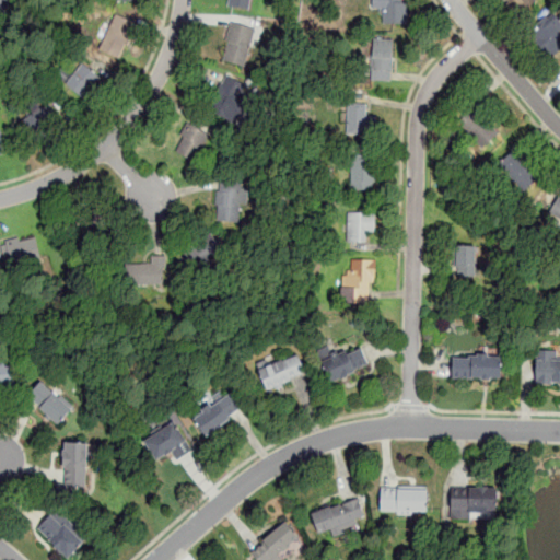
[(0,0),(9,0),(11,2),(0,11),(0,0)]
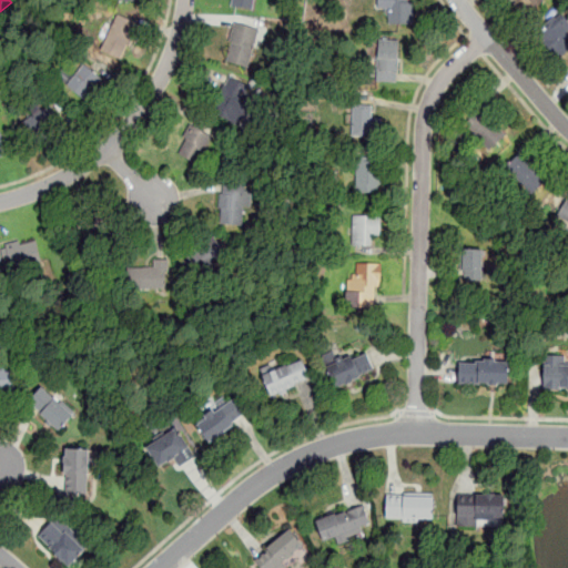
[(231,0),(254,0),(253,9),(231,7),(231,0)]
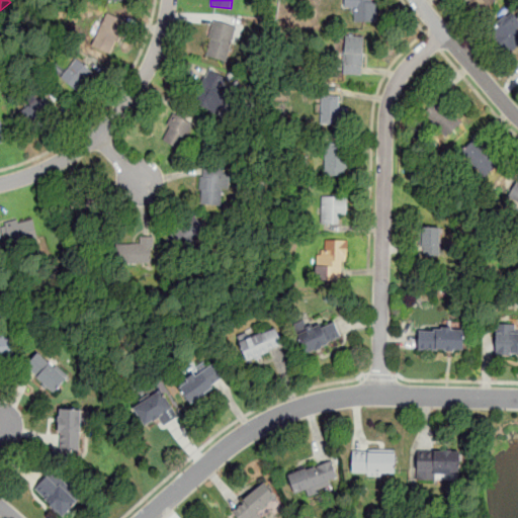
[(377,0),(353,0),(353,22),(377,22),(377,0)]
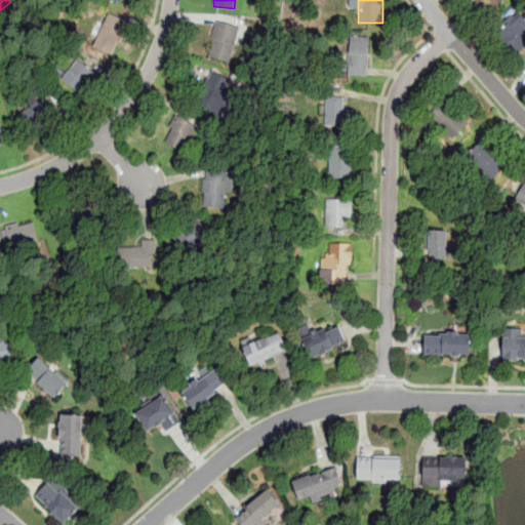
[(477,0),(486,13),(503,0),(472,0),(474,2),(477,0)]
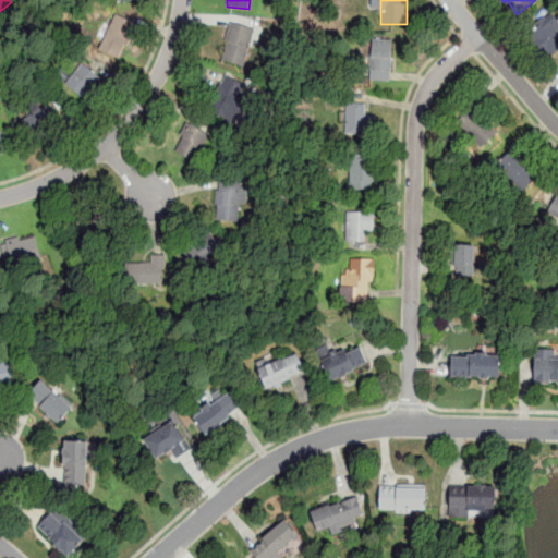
[(98,49),(119,58),(134,22),(114,12),(98,49)]
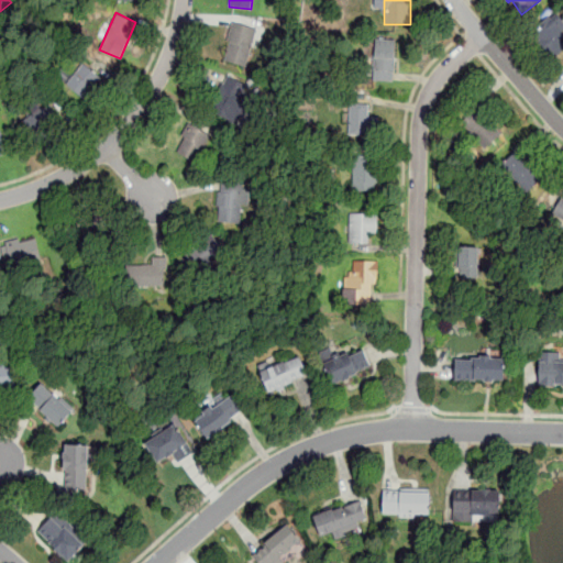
[(562,47),(562,32),(550,17),(530,34),(551,58),(562,47)]
